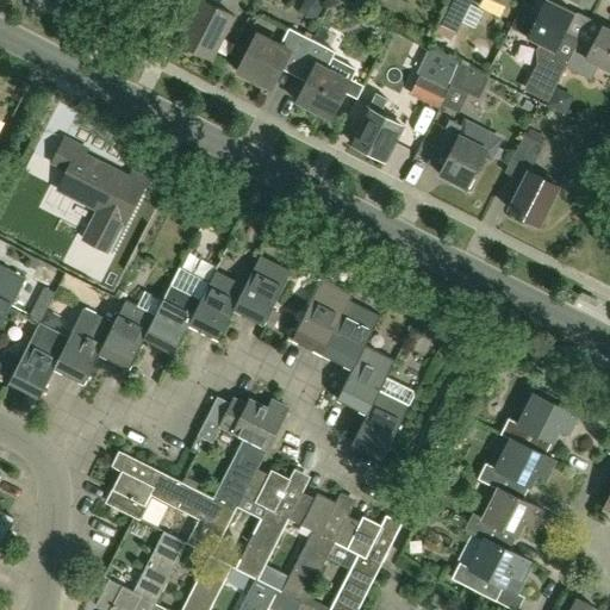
[(178,42),(212,58),(234,17),(217,7),(221,0),(179,0),(175,7),(191,14),(178,42)]
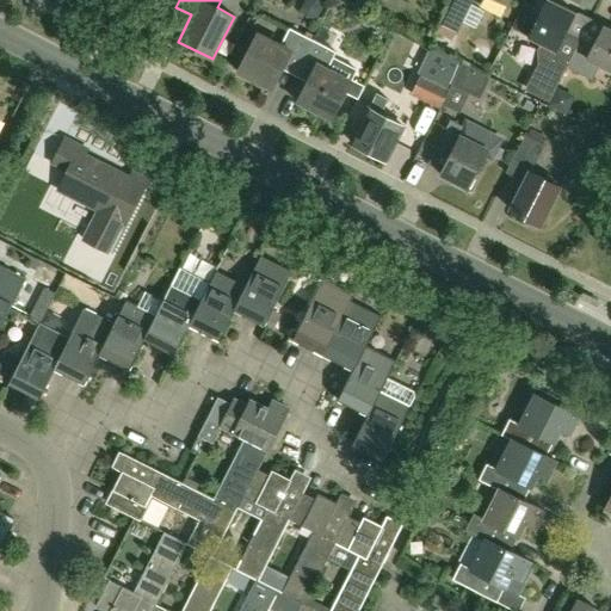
[(473,0),(450,0),(438,24),(456,34),(473,0)]
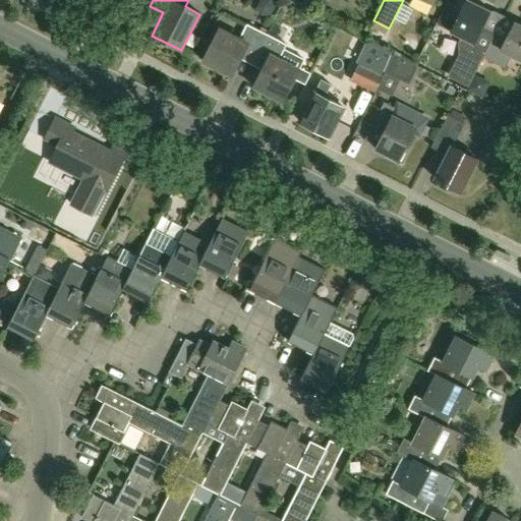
[(481,27),(490,11),(468,0),(465,0),(449,33),(463,40),(461,43),(462,54),(452,73),(470,82),(482,57),(495,35),(495,34),(481,27)]
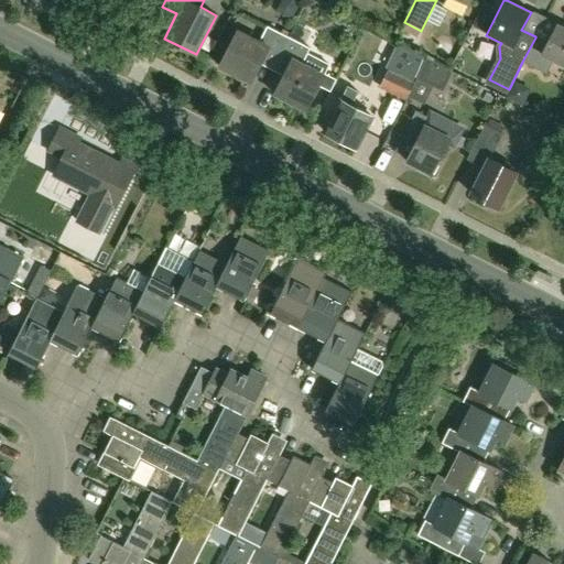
[(438,4),(427,22),(443,32),(454,13),(438,4)]
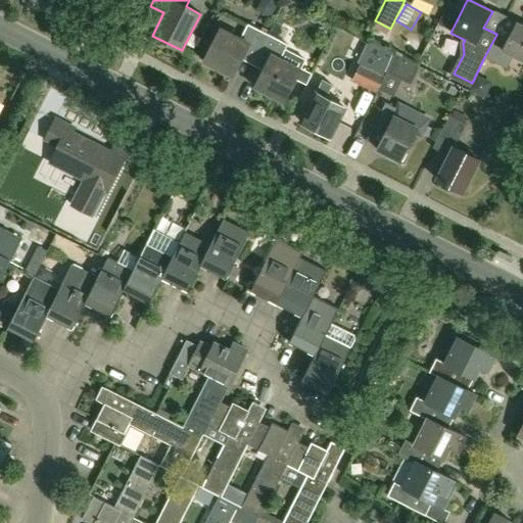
[(449,29),(455,18),(453,17),(455,13),(446,9),(439,24),(449,29)]
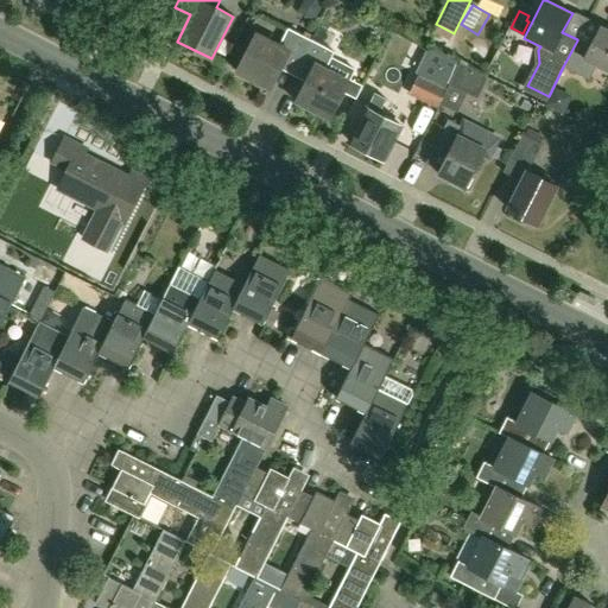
[(607,70),(607,30),(600,26),(590,46),(577,40),(563,67),(589,80),(596,65),(607,70)]
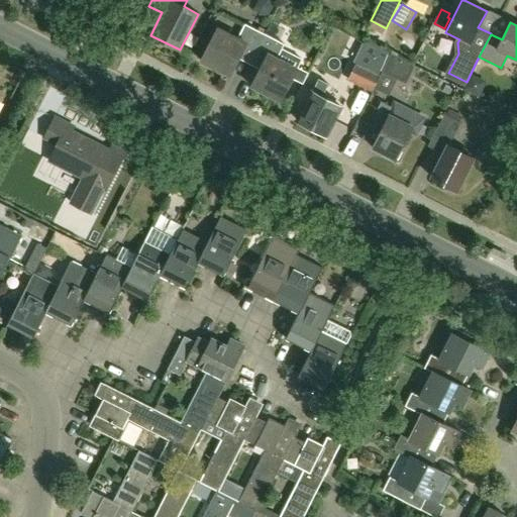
[(250,61),(264,34),(244,24),(237,38),(217,28),(201,61),(229,76),(240,56),(250,61)]
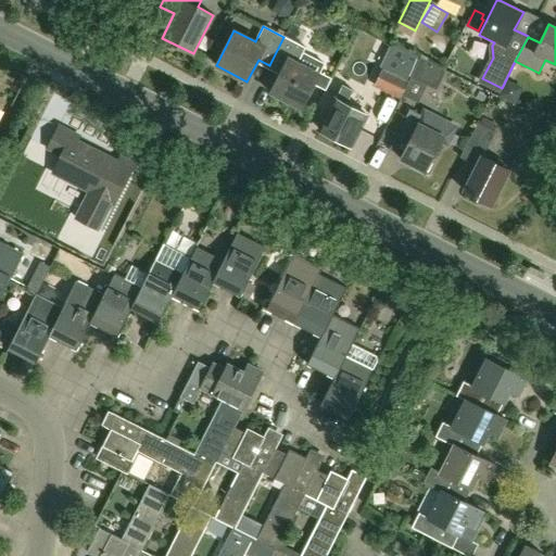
[(324,63),(303,53),(305,48),(283,37),(269,65),(281,71),(269,92),(301,109),(324,63)]
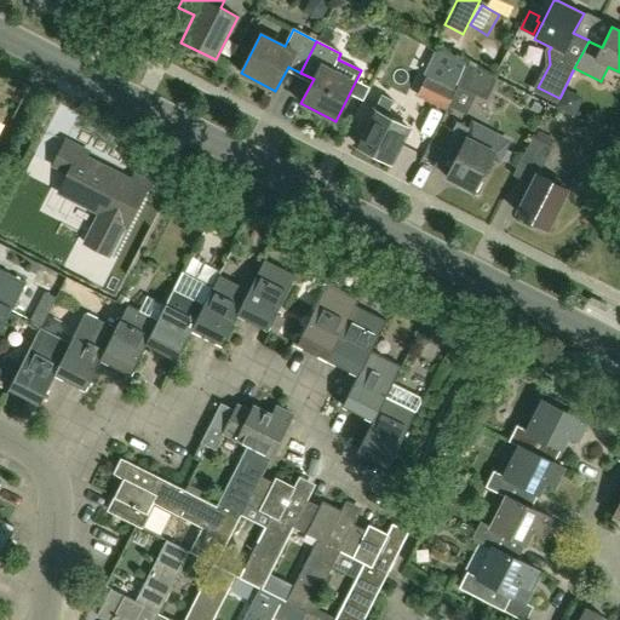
[(468,62),(438,47),(415,96),(445,110),(468,62)]
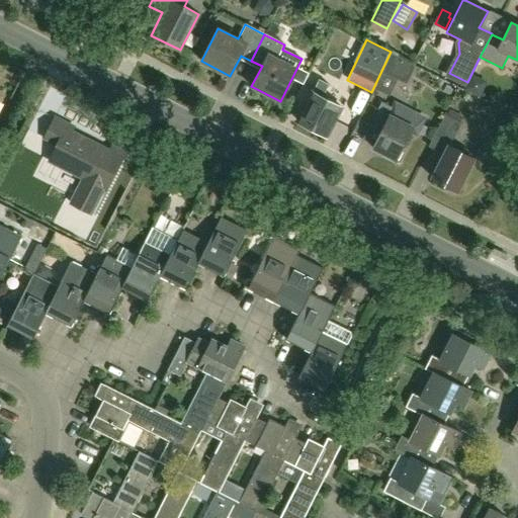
[(403,62),(391,57),(384,71),(396,76),(403,62)]
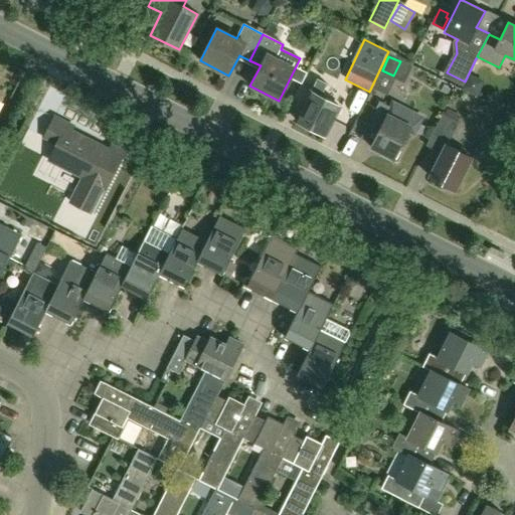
[(339,107),(321,98),(320,97),(327,83),(317,78),(296,121),(324,135),(339,107)]
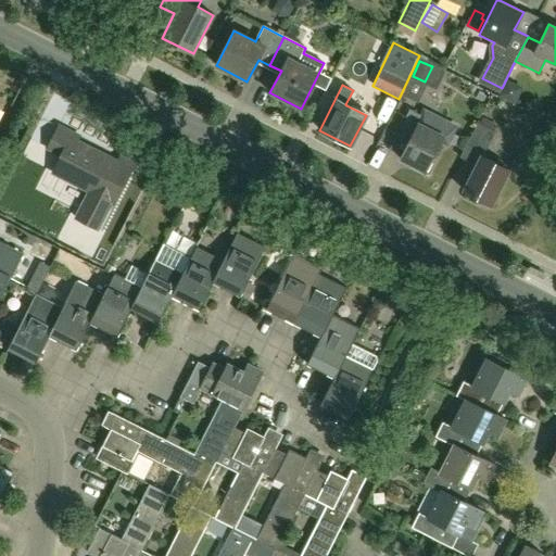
[(427,173),(444,138),(449,141),(456,127),(424,111),(421,115),(409,110),(396,135),(408,141),(400,159),(427,173)]
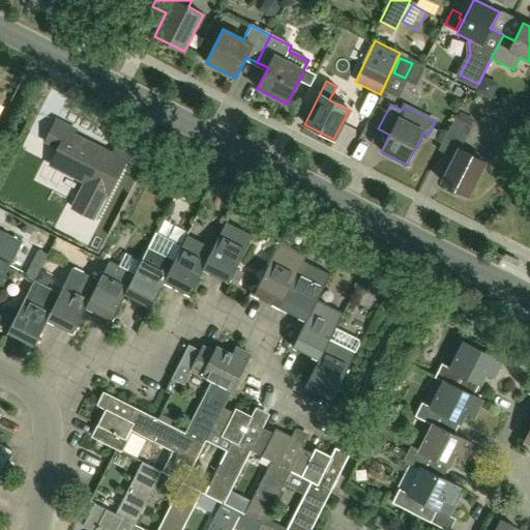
[(484,162),(460,149),(472,125),(455,117),(443,142),(459,150),(442,182),(468,195),(484,162)]
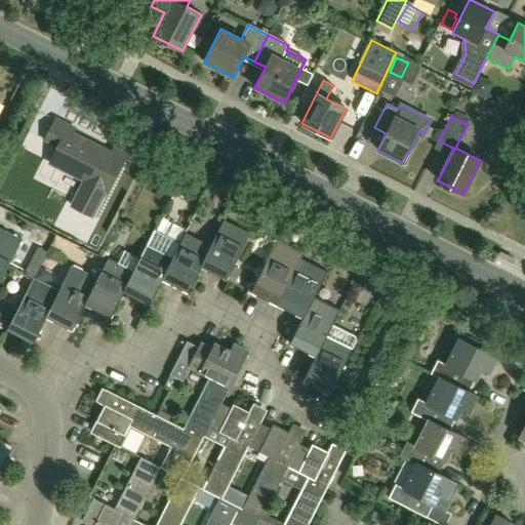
[(111,153),(67,130),(70,125),(55,118),(44,140),(57,147),(49,162),(85,180),(72,206),(91,216),(91,215),(98,219),(107,204),(99,200),(105,190),(108,192),(127,155),(114,148),(111,153)]
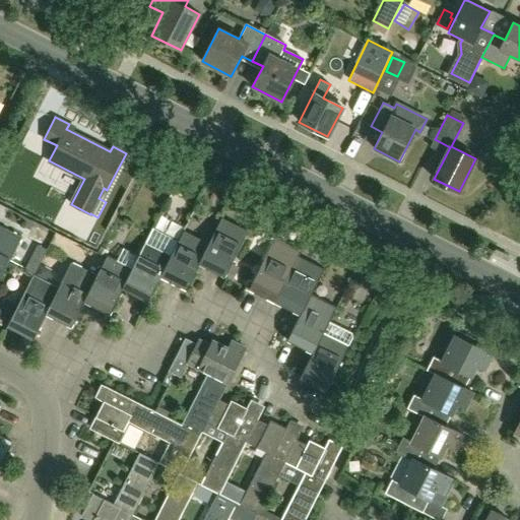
[(282,221),(287,212),(278,208),(274,217),(282,221)]
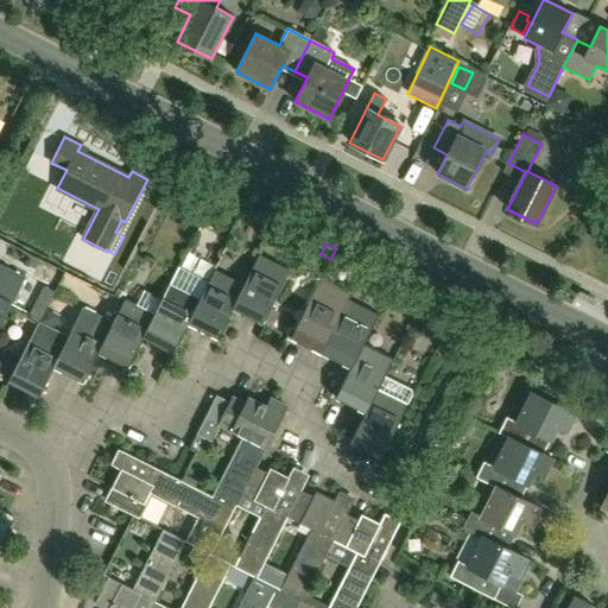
[(263,324),(290,270),(259,254),(244,284),(245,284),(233,309),(263,324)]
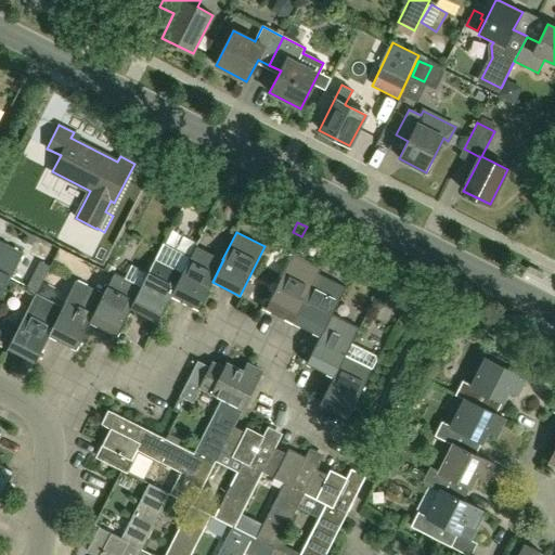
[(0,242),(0,297),(23,254),(0,242)]
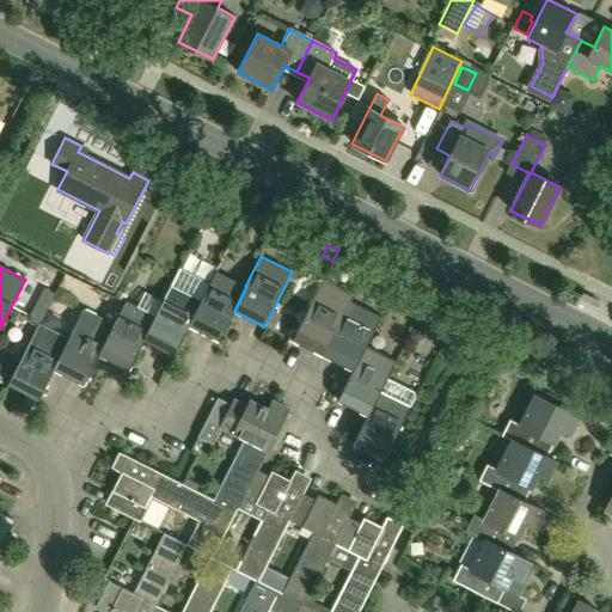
[(50,288),(60,282),(51,267),(41,273),(50,288)]
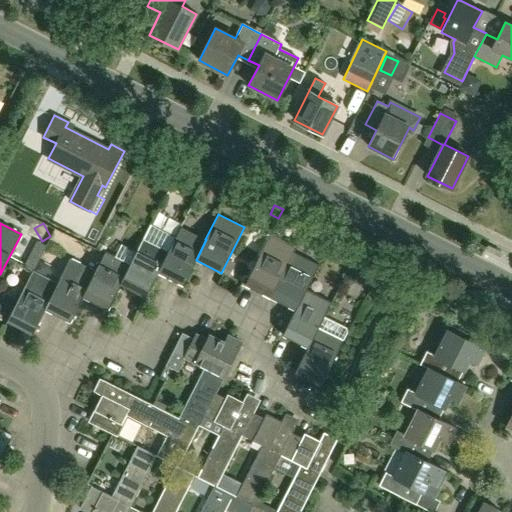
[(158,272),(176,237),(175,237),(150,224),(136,252),(137,252),(120,285),(146,297),(158,273),(158,272)]
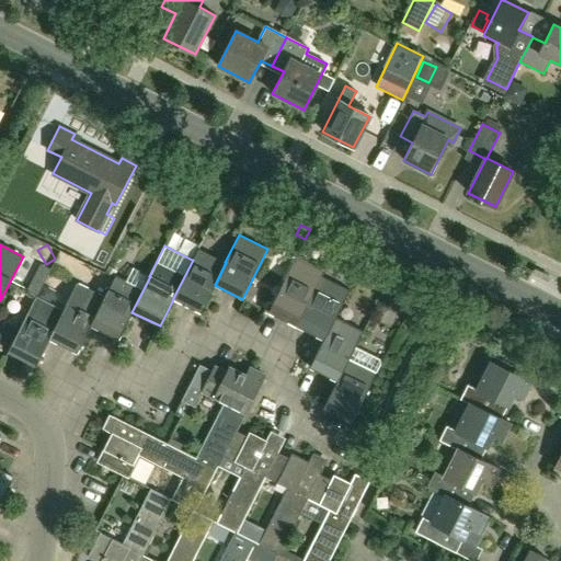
[(226,262),(225,262),(198,249),(192,260),(193,260),(173,298),(173,299),(201,312),(215,285),(226,262)]
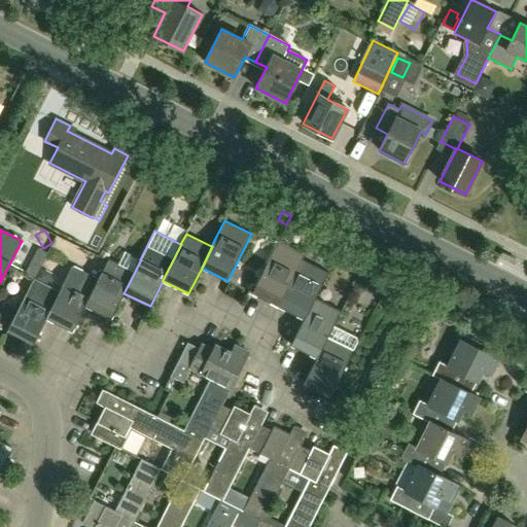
[(302,259),(305,254),(278,241),(251,292),(278,306),(302,259)]
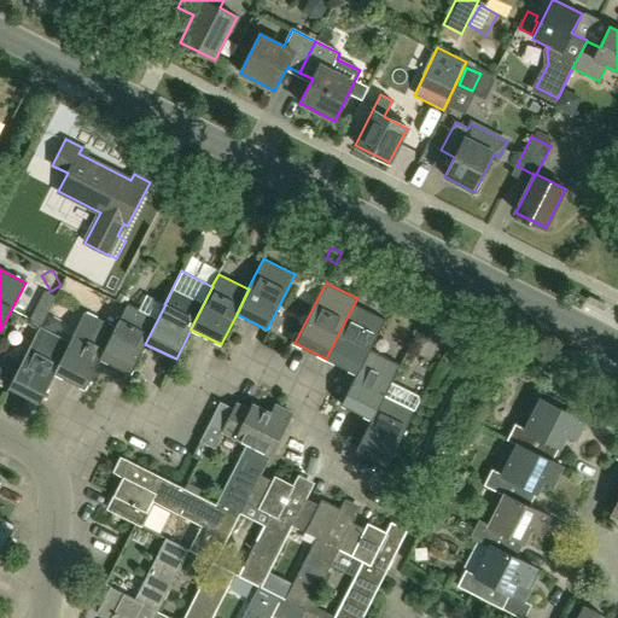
[(57,297),(46,291),(42,295),(40,298),(40,303),(38,308),(34,310),(31,315),(31,319),(42,325),(57,297)]
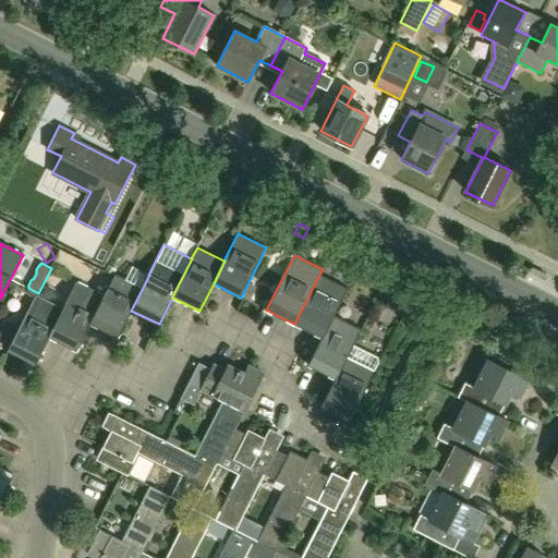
[(131,311),(149,275),(148,275),(132,266),(125,279),(114,274),(104,295),(105,295),(89,324),(91,325),(118,338),(131,311)]
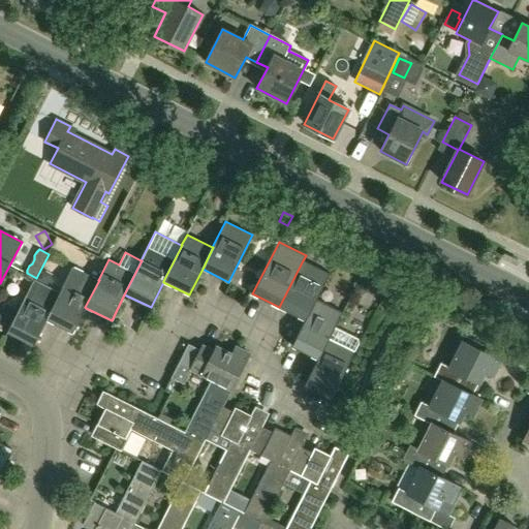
[(316,300),(329,274),(303,260),(279,307),(304,320),(305,320),(315,299),(316,300)]
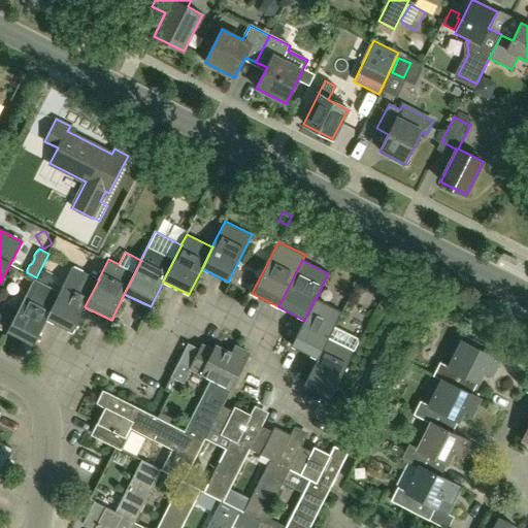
[(99,279),(98,279),(72,267),(60,292),(46,320),(47,320),(72,332),(86,307),(85,306),(99,279)]
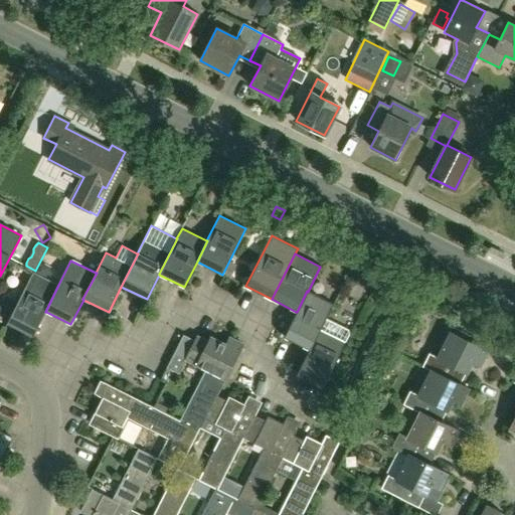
[(45,312),(58,285),(32,273),(7,323),(33,337),(46,312),(45,312)]
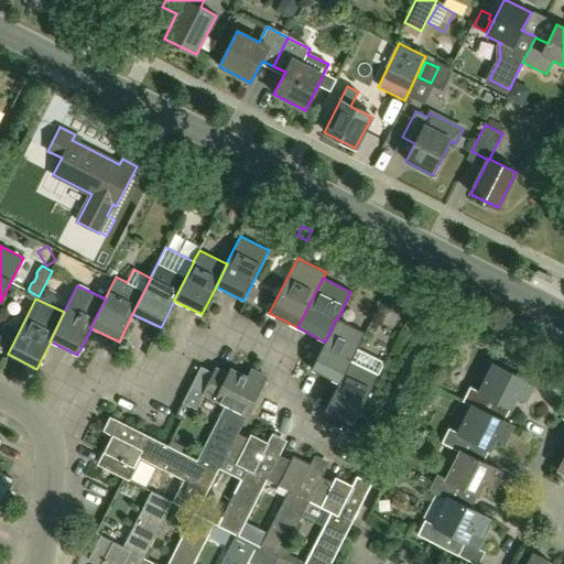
[(351,326),(337,320),(336,318),(325,342),(324,342),(311,368),(338,382),(356,348),(357,349),(365,333),(351,326)]
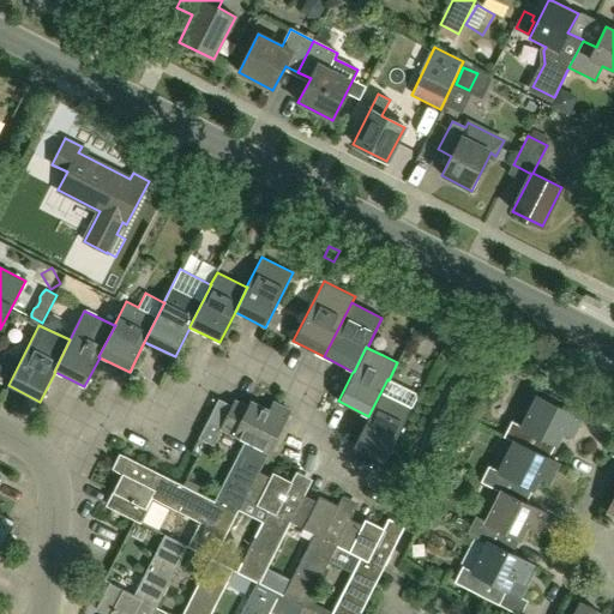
[(0,375),(8,381),(17,365),(5,357),(0,366),(0,375)]
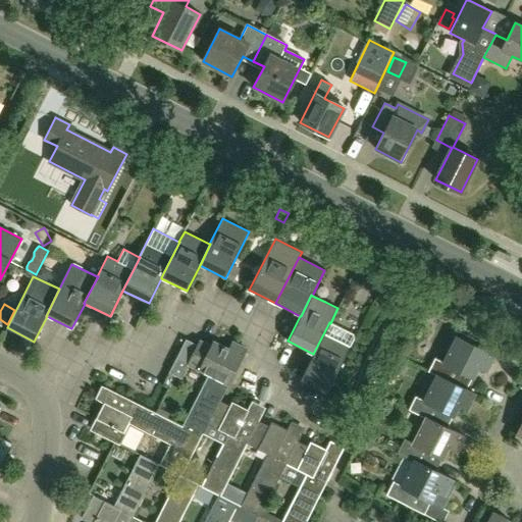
[(326,393),(350,347),(354,337),(352,333),(330,323),(329,322),(313,354),(300,379),(326,393)]
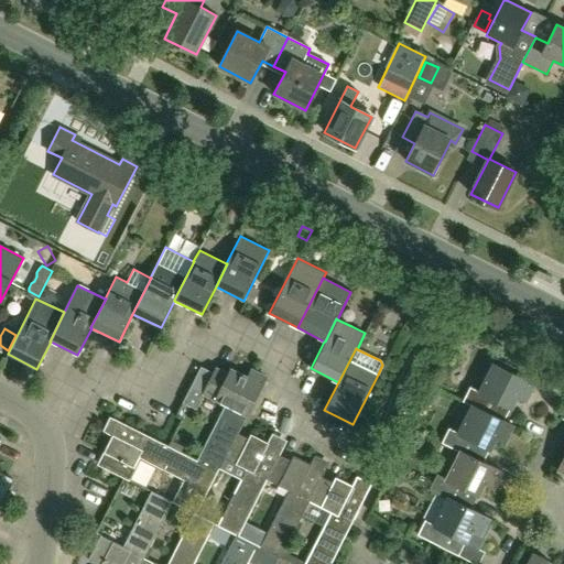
[(517,396),(525,401),(534,383),(511,372),(514,366),(488,354),(477,378),(484,381),(479,391),(469,387),(463,401),(472,405),(503,421),(517,396)]
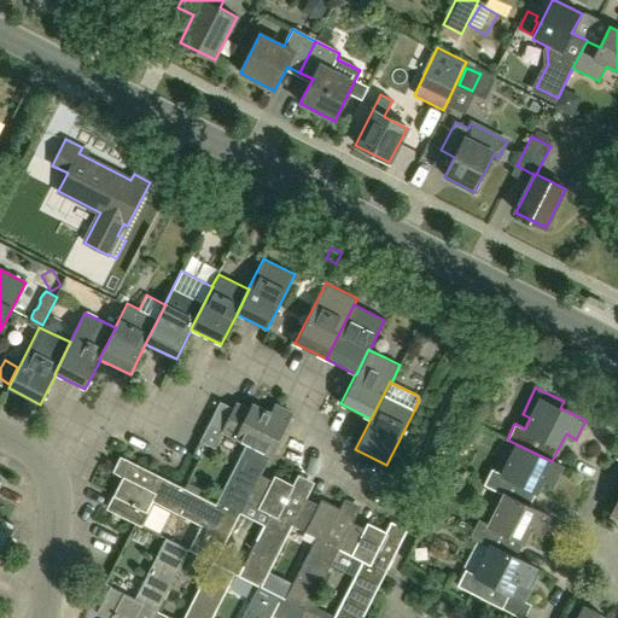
[(245,501),(258,473),(258,474),(263,465),(289,415),(281,412),(277,408),(273,407),(270,413),(251,403),(249,410),(235,403),(233,408),(222,430),(209,423),(200,439),(214,447),(223,431),(246,442),(215,503),(215,505),(238,517),(245,502),(245,501)]
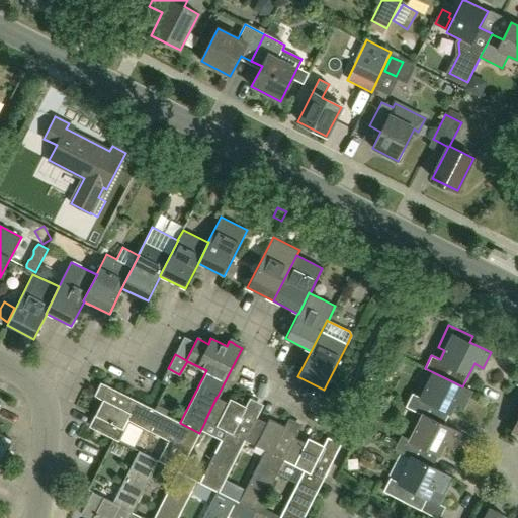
[(463,406),(471,391),(462,386),(433,372),(420,398),(412,394),(405,407),(422,415),(443,425),(444,424),(455,402),(463,406)]
